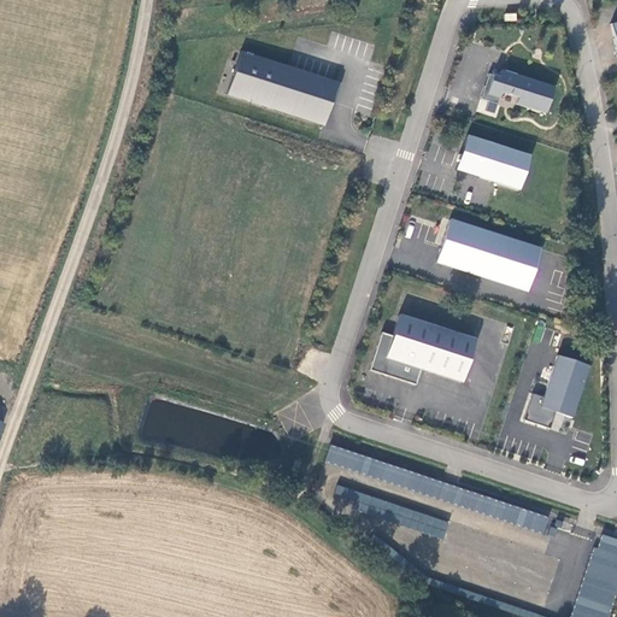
[(287,69),(240,54),(225,97),(323,128),(330,105),(338,84),(287,69)]
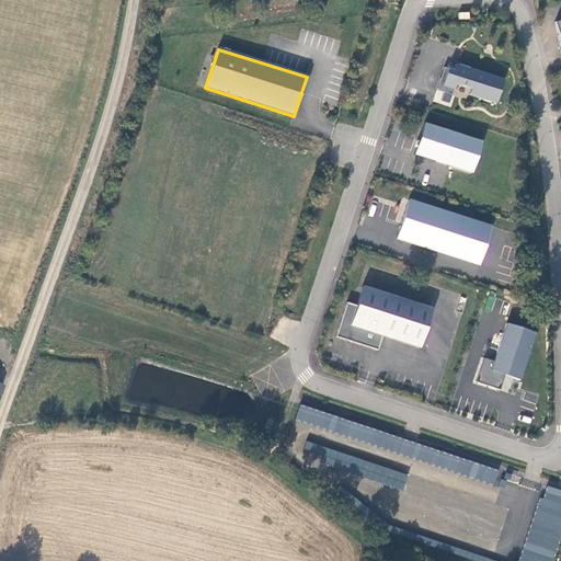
[(503,81),(456,66),(454,72),(448,70),(445,81),(441,80),(437,92),(444,94),(451,96),(456,86),(470,90),(469,96),(495,105),(503,81)]
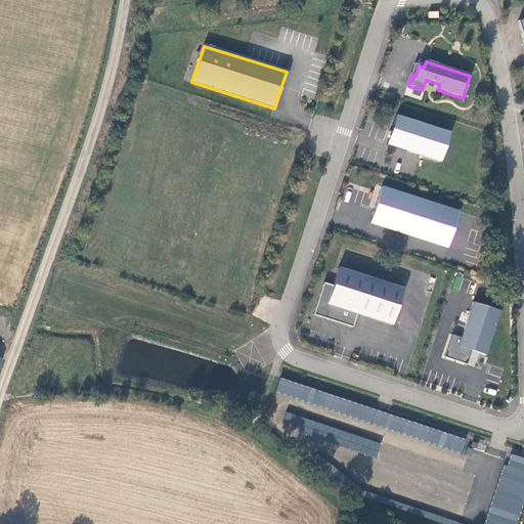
[(415,88),(412,95),(420,97),(422,90),(415,88)]
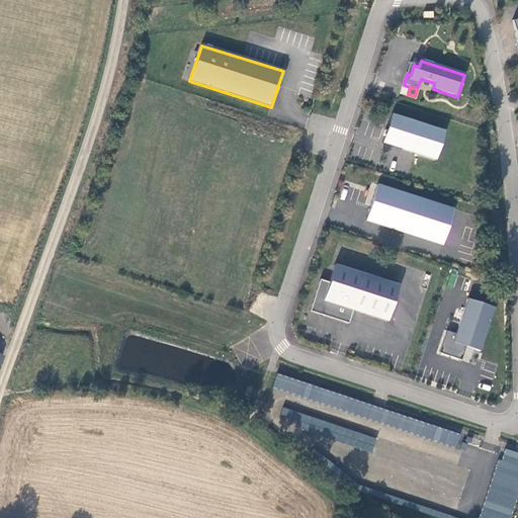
[(444,133),(392,115),(387,128),(382,145),(413,154),(435,161),(444,133)]
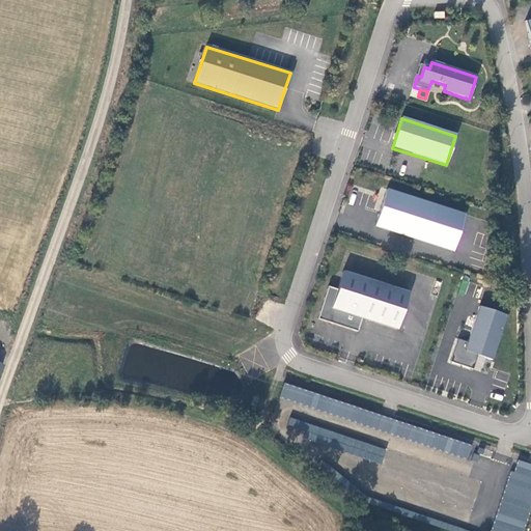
[(465,216),(387,191),(375,227),(453,252),(465,216)]
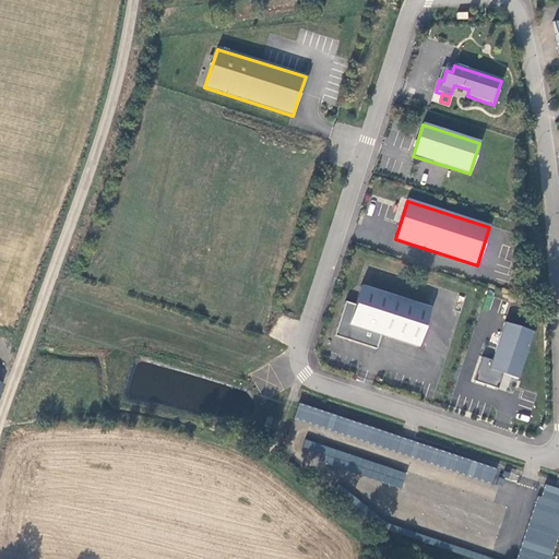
[(430,310),(361,288),(356,307),(346,304),(335,337),(377,351),(381,336),(418,348),(430,310)]
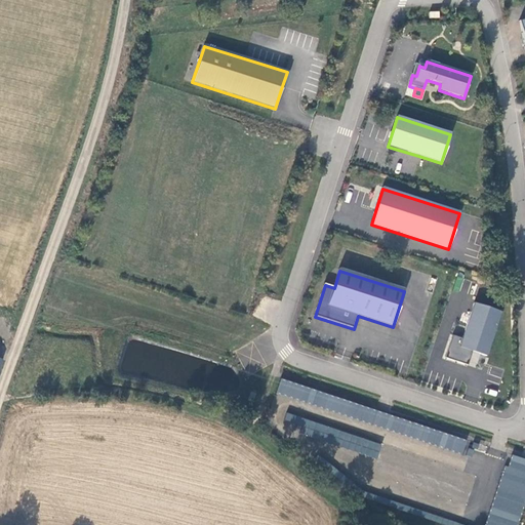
[(463,339),(453,336),(446,359),(469,367),(473,353),(487,358),(495,332),(497,332),(503,314),(475,305),(463,339)]
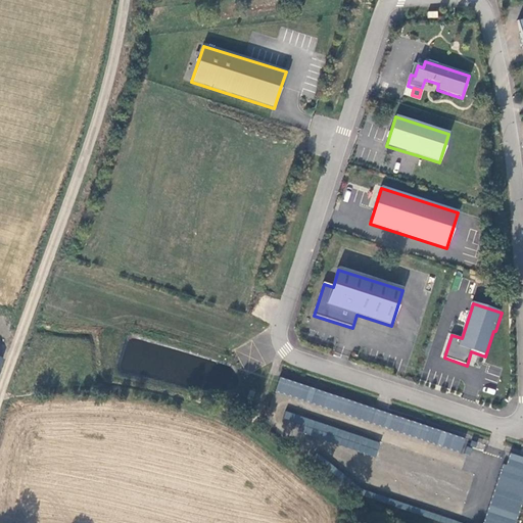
[(275,392),(462,450),(467,436),(279,379),(275,392)]
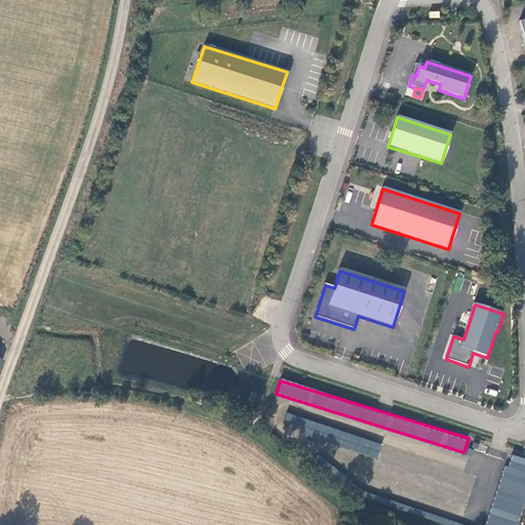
[(376,458),(381,444),(287,413),(283,428),(376,458)]
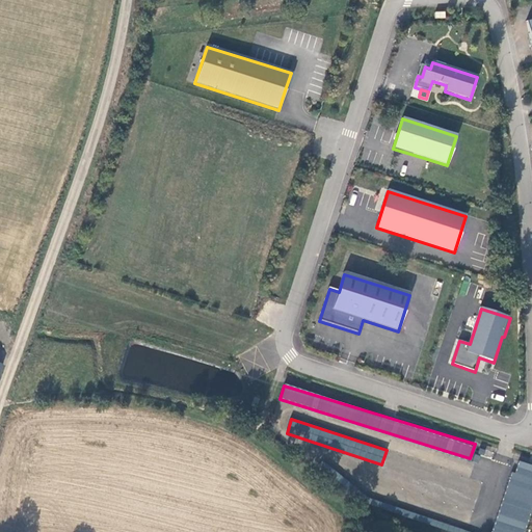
[(531,464),(514,459),(494,531),(526,531),(531,512),(531,464)]
